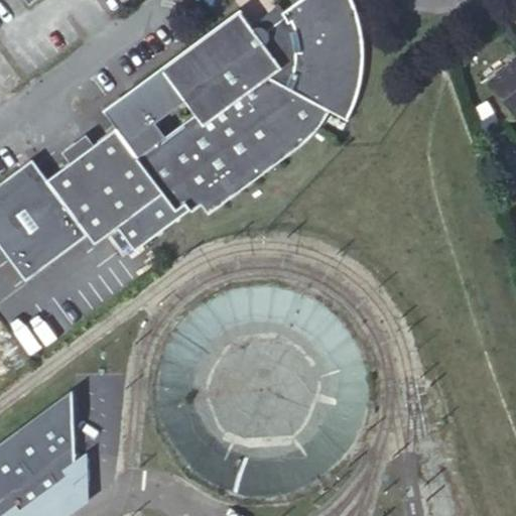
[(296,0),(283,10),(279,13),(282,16),(263,30),(260,29),(257,28),(254,27),(251,27),(250,25),(240,12),(160,71),(182,100),(192,114),(163,136),(136,156),(164,195),(176,210),(185,204),(191,213),(202,205),(208,213),(280,159),(299,144),(309,135),(317,126),(323,118),(327,111),(346,120),(350,112),(356,97),(357,90),(360,80),(362,68),(363,53),(363,43),(358,19),(355,10),(350,0),(296,0)]
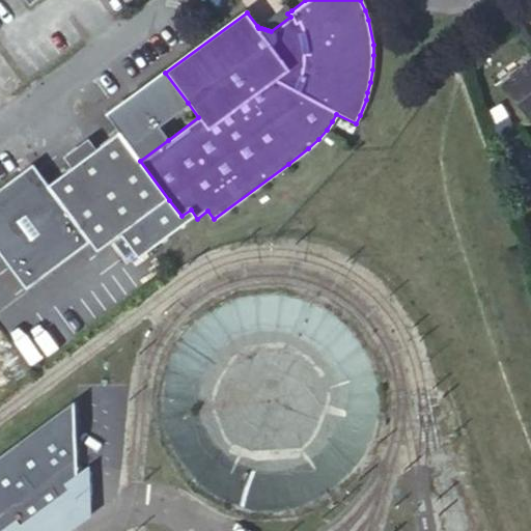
[(287,14),(291,10),(286,3),(257,26),(258,28),(261,28),(264,29),(268,30),(271,31),(290,17),(287,14)]
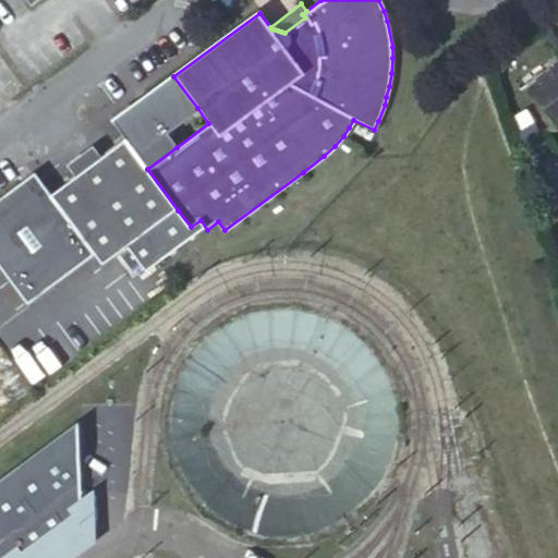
[(557,65),(537,82),(557,108),(557,65)]
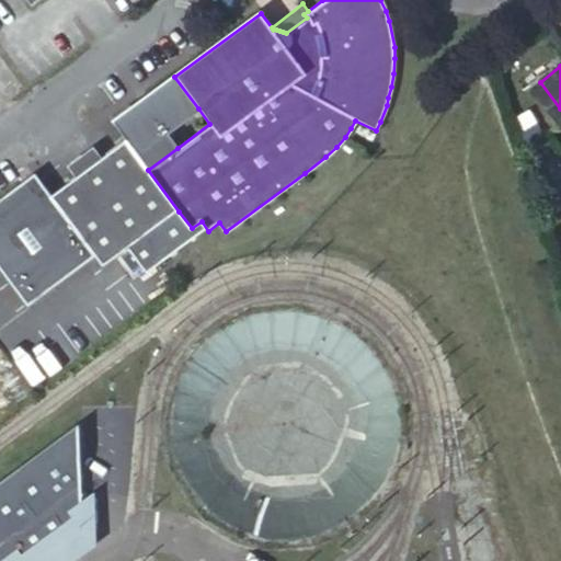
[(198,109),(174,77),(136,106),(169,151),(176,147),(167,134),(198,109)]
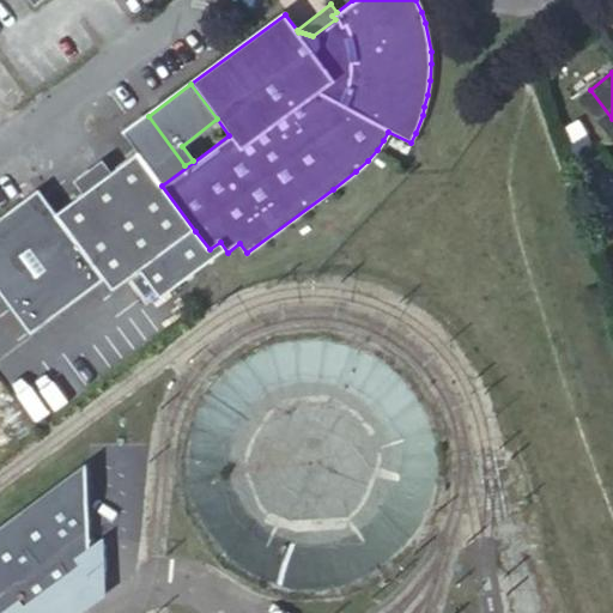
[(193,161),(184,165),(149,116),(122,134),(138,155),(162,186),(194,162),(193,161)]
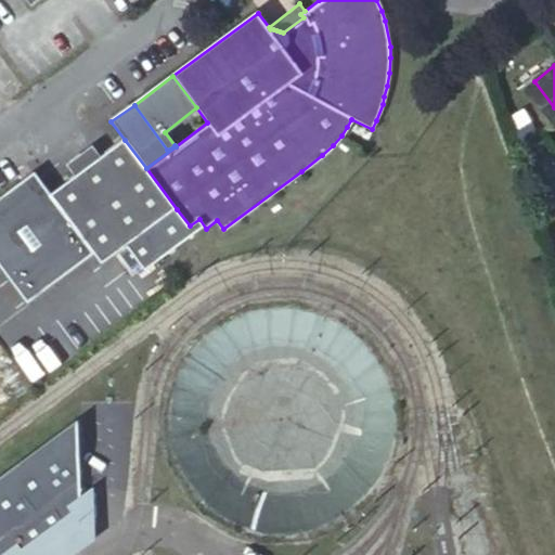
[(52,192),(95,252),(103,261),(125,246),(177,209),(146,168),(125,140),(52,192)]
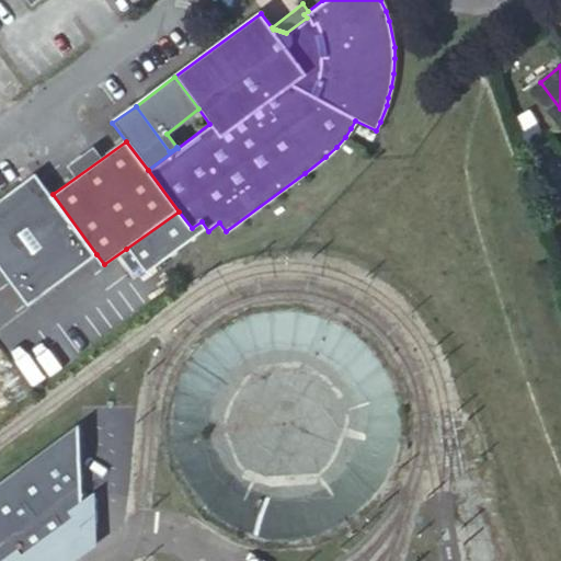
[(0,199),(0,265),(29,304),(96,254),(53,194),(36,173),(0,199)]
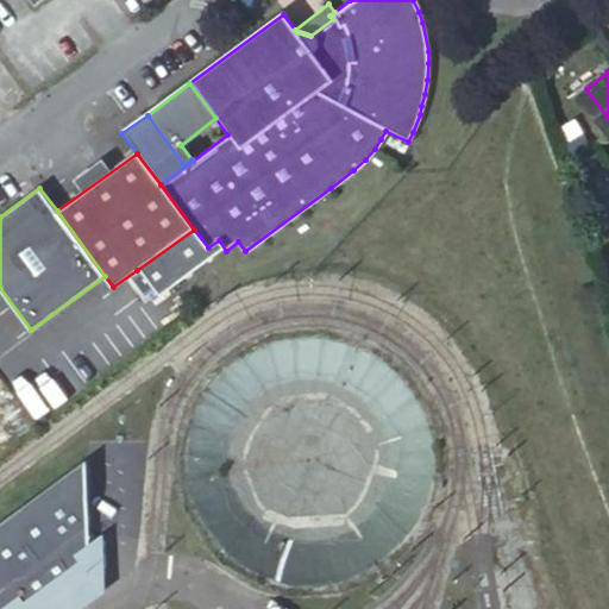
[(102,529),(88,540),(86,456),(0,518),(0,608),(76,608),(104,589),(102,529)]
